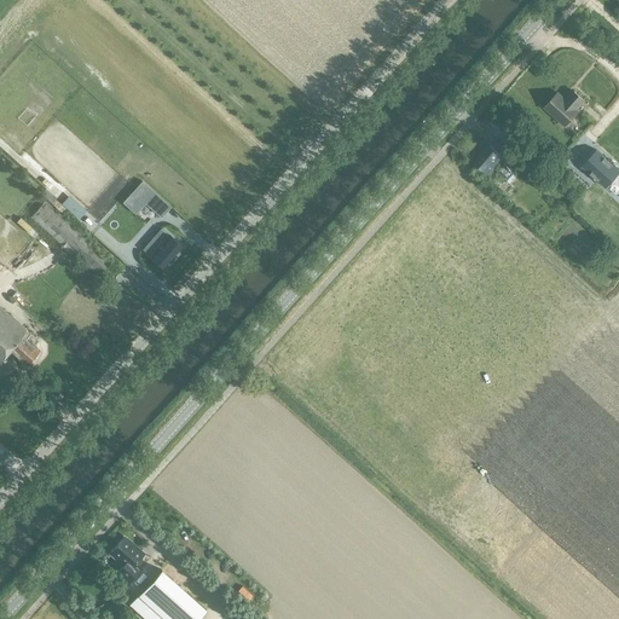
[(557,92),(544,106),(565,125),(578,110),(576,109),(584,100),(573,90),(565,99),(557,92)]
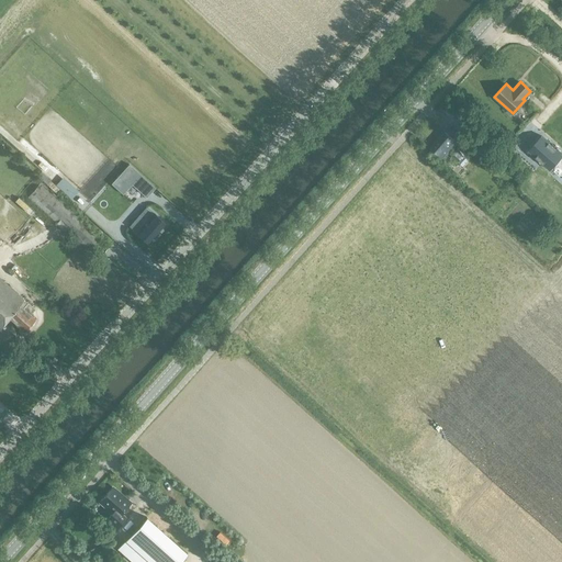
[(457,143),(459,139),(456,137),(453,138),(445,131),(430,147),(442,159),(457,143)]
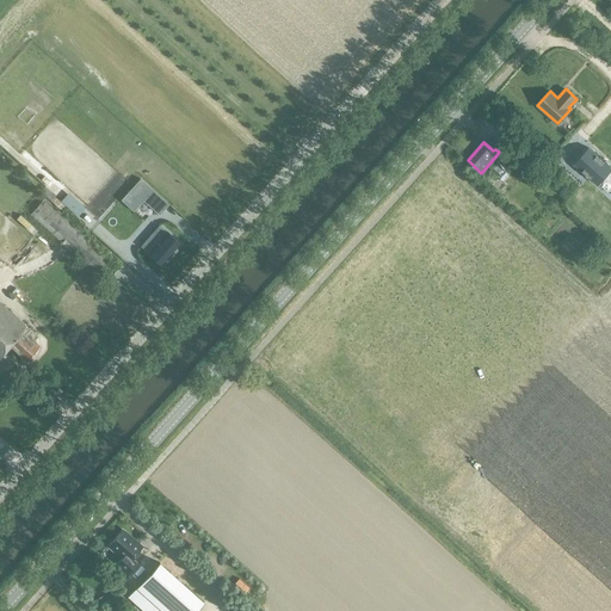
[(610,167),(588,147),(574,162),(584,172),(598,185),(610,170),(610,167)]
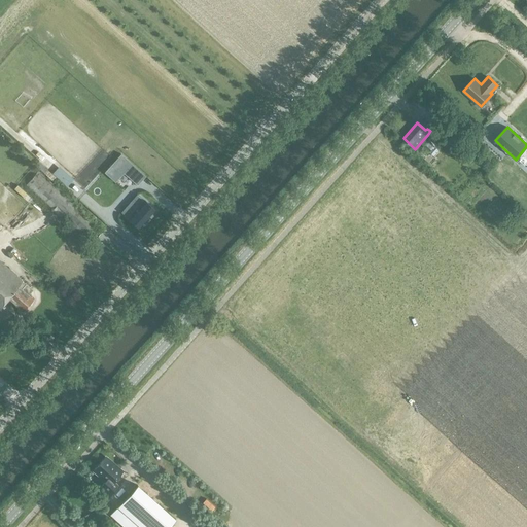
[(429,150),(434,144),(429,139),(423,145),(429,150)]
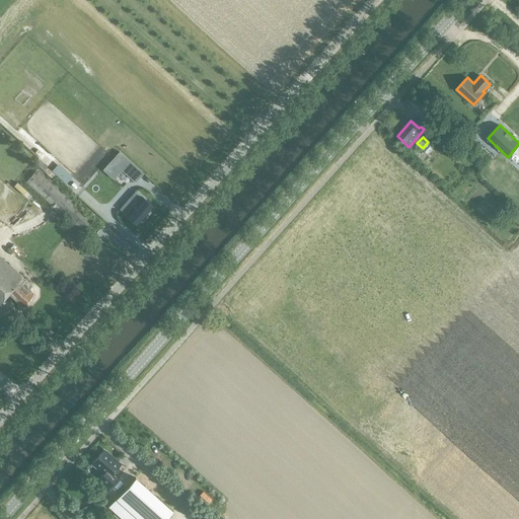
[(122,170),(135,182),(143,173),(119,151),(102,169),(114,179),(122,170)]
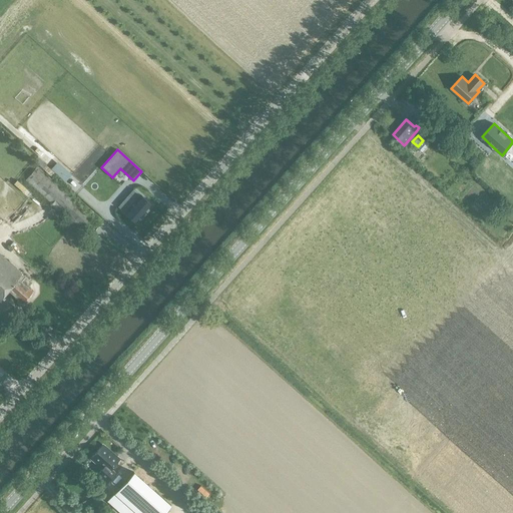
[(52,167),(65,180),(72,173),(58,160),(52,167)]
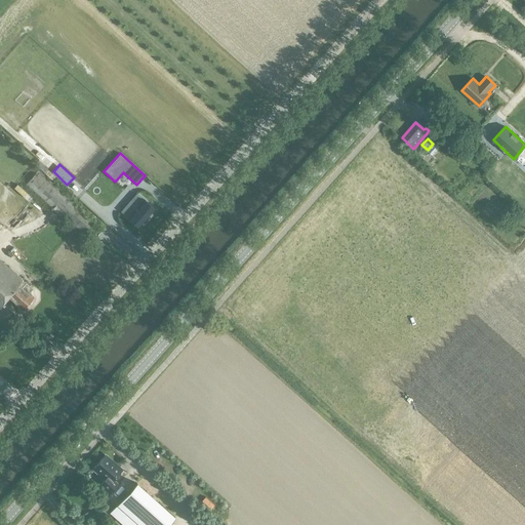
[(101,226),(77,205),(42,173),(38,170),(26,185),(52,208),(52,209),(61,216),(61,215),(88,240),(101,226)]
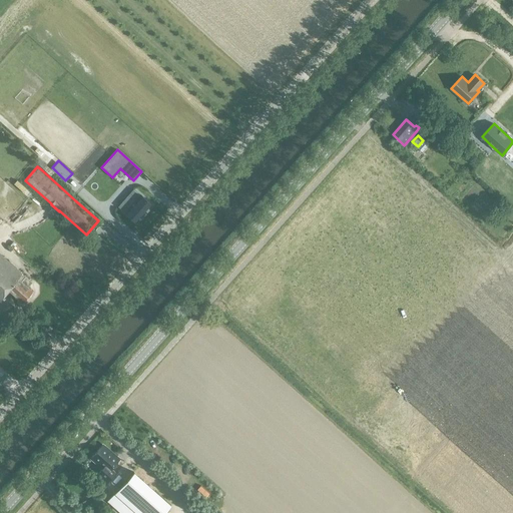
[(152,204),(140,194),(124,212),(136,223),(152,204)]
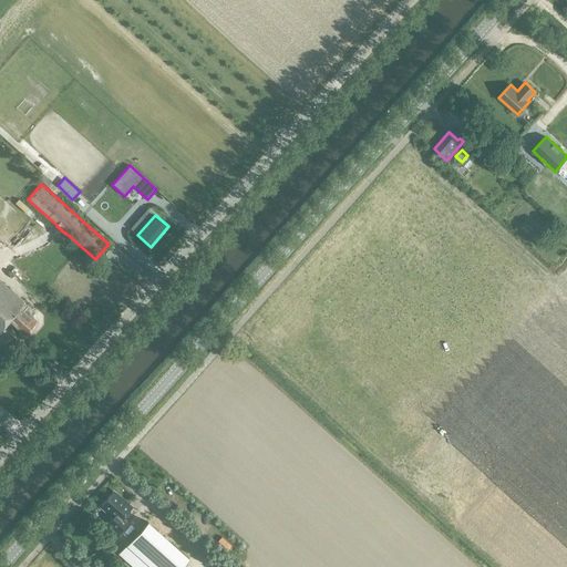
[(0,330),(8,322),(20,333),(19,334),(26,340),(30,334),(28,332),(35,322),(31,318),(35,312),(0,280),(0,330)]
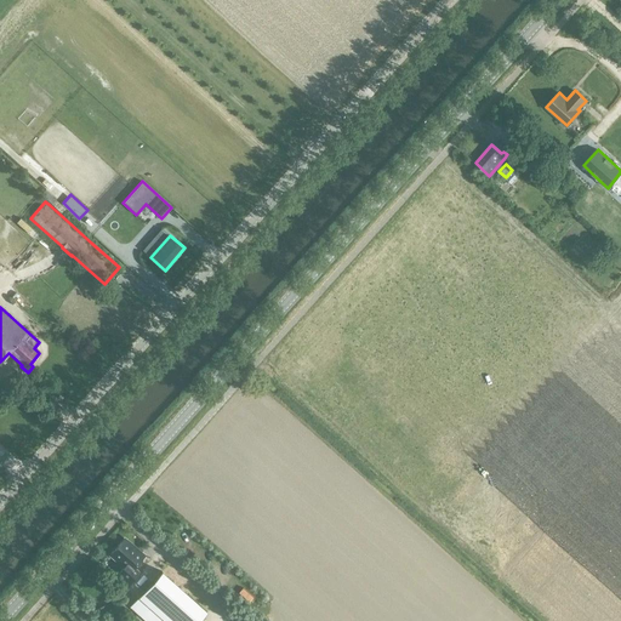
[(143,560),(146,557),(124,537),(109,553),(129,571),(140,558),(141,559),(142,558),(143,560)]
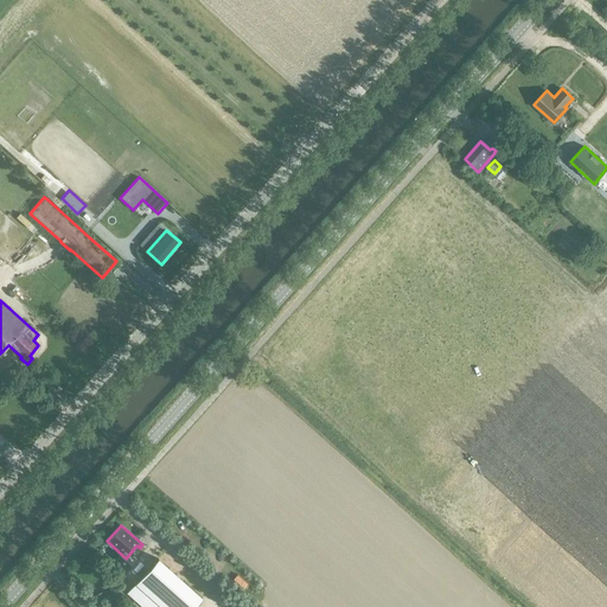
[(142,606),(192,606),(202,598),(157,557),(126,592),(142,606)]
